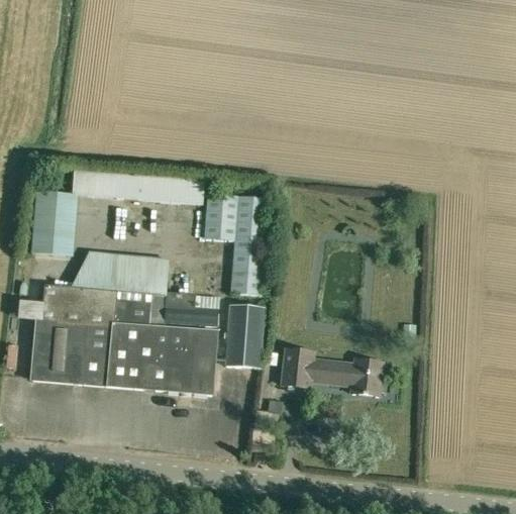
[(73,194),(77,195),(202,203),(204,180),(74,171),(73,194)]
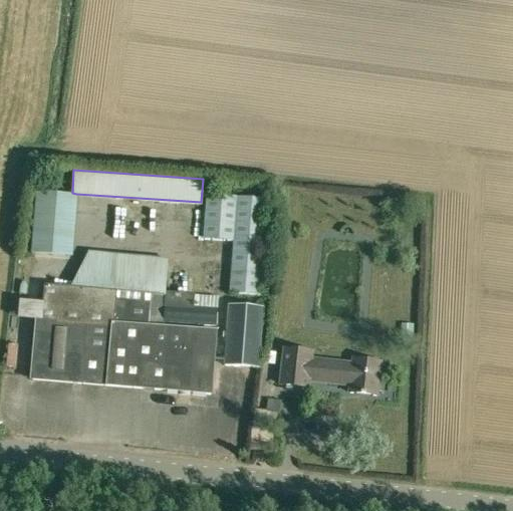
[(72,253),(76,194),(72,193),(36,191),(32,250),(72,253)]
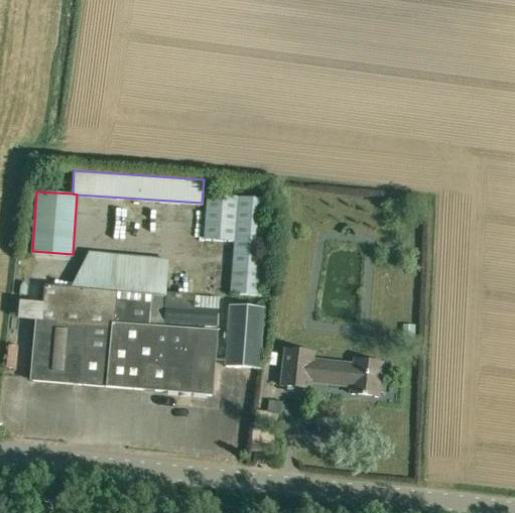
[(231,292),(261,294),(267,199),(208,194),(205,239),(235,241),(231,292)]
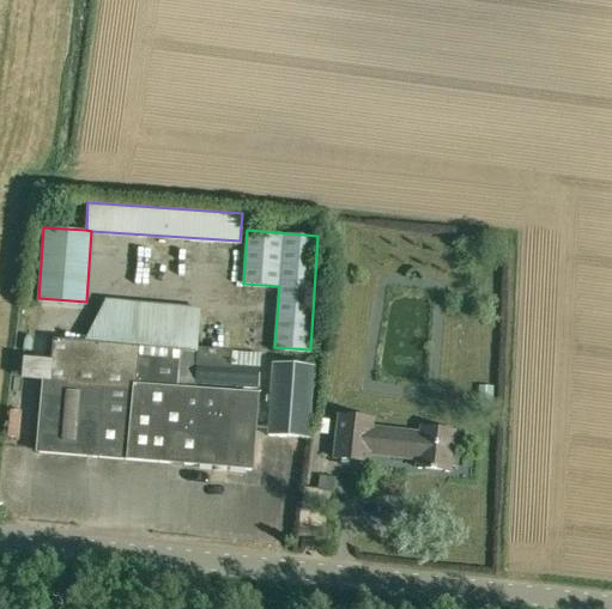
[(259,367),(260,355),(230,353),(197,351),(200,306),(105,298),(83,341),(53,338),(49,378),(43,378),(37,450),(126,457),(126,456),(250,467),(256,393),(194,388),(194,381),(258,385),(259,367)]
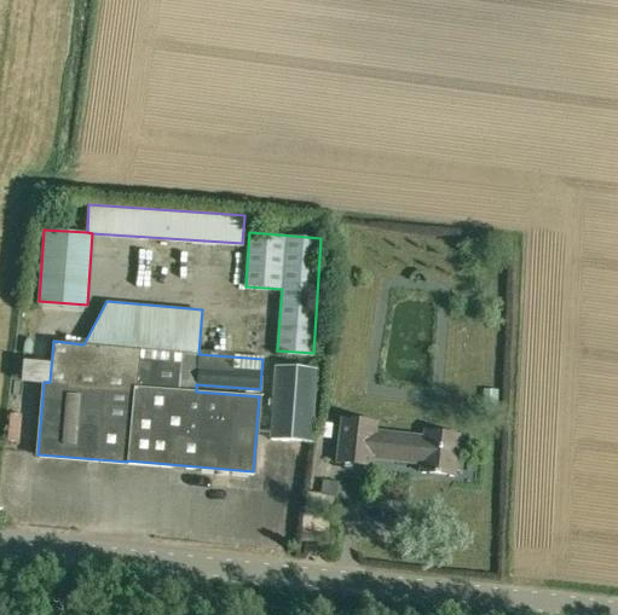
[(271,437),(312,440),(317,367),(276,365),(271,437)]
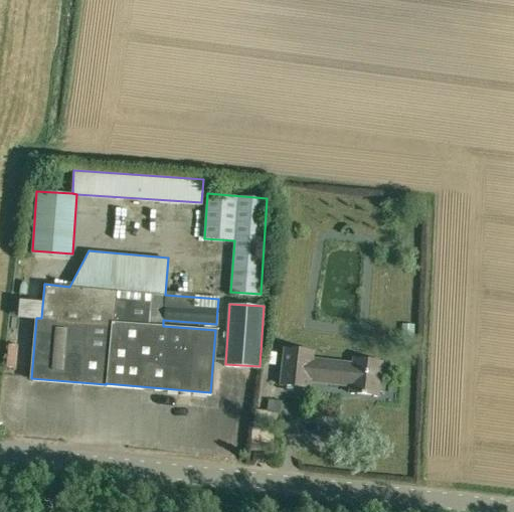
[(401,337),(413,337),(414,323),(402,323),(401,337)]
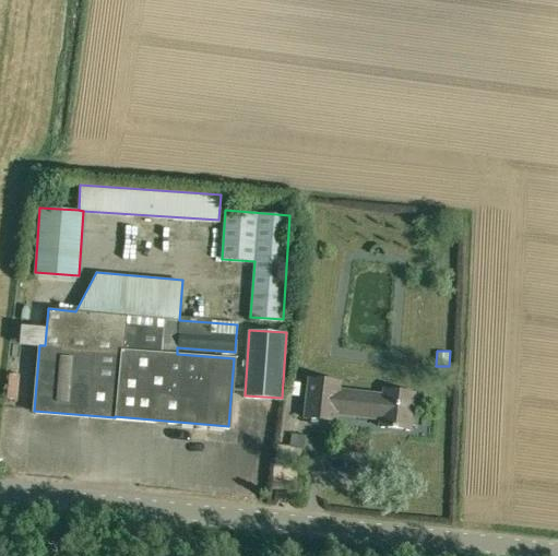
[(340,381),(310,378),(306,417),(334,421),(335,412),(388,418),(387,425),(410,428),(414,392),(386,389),(384,393),(339,389),(340,381)]
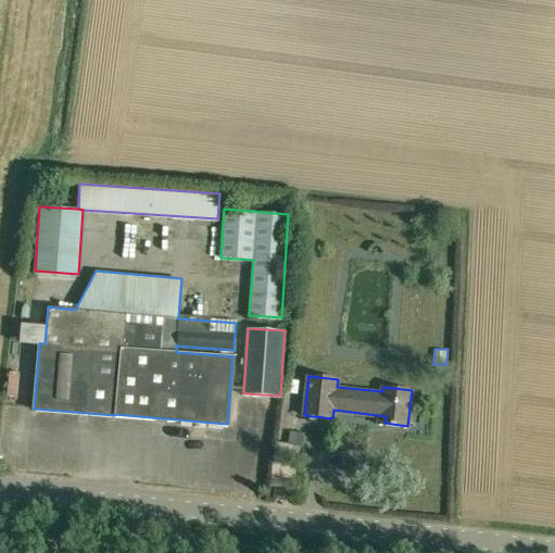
[(287,377),(285,390),(297,391),(299,379),(287,377)]
